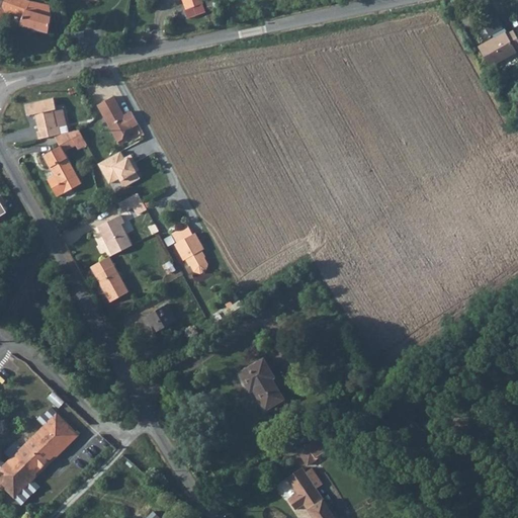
[(1,0),(0,6),(0,11),(21,18),(20,25),(48,33),(49,16),(48,5),(27,1),(23,0),(1,0)]
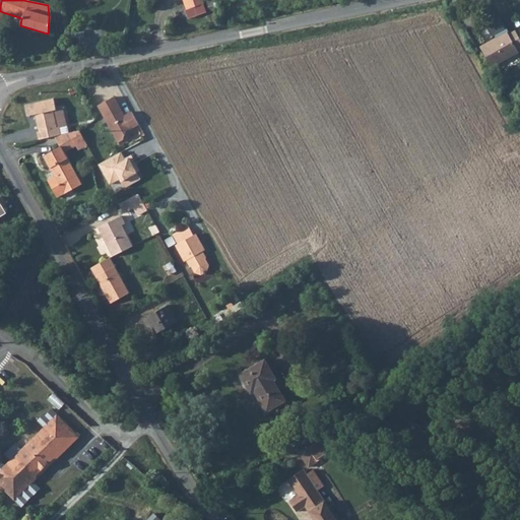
[(202,0),(182,0),(186,10),(204,4),(202,0)]
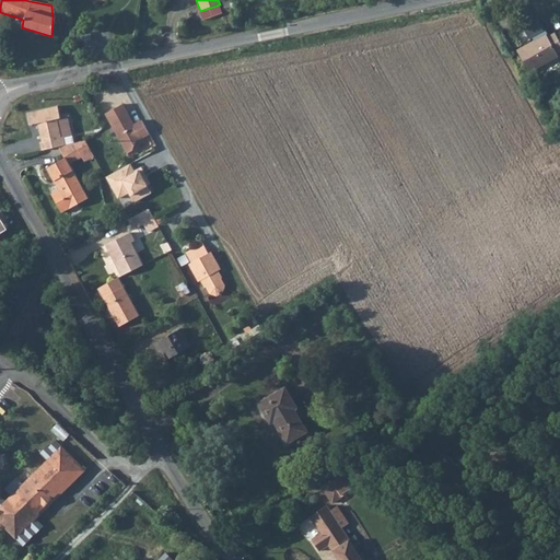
[(234,0),(231,1),(224,10),(235,9),(234,0)]
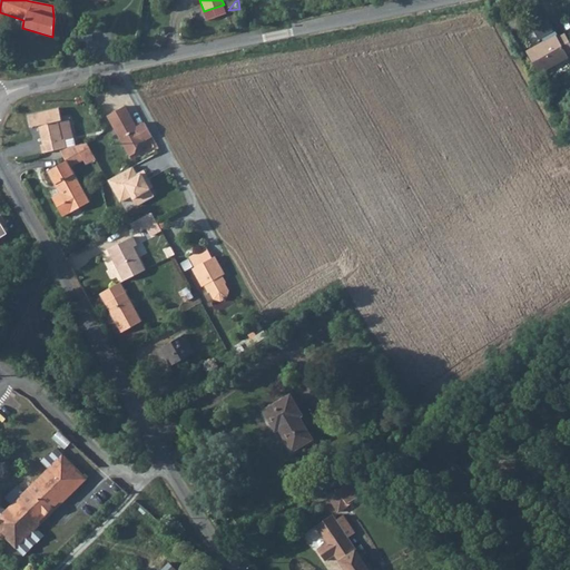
[(527,50),(540,75),(569,58),(567,55),(569,52),(569,41),(564,32),(557,37),(556,35),(527,50)]
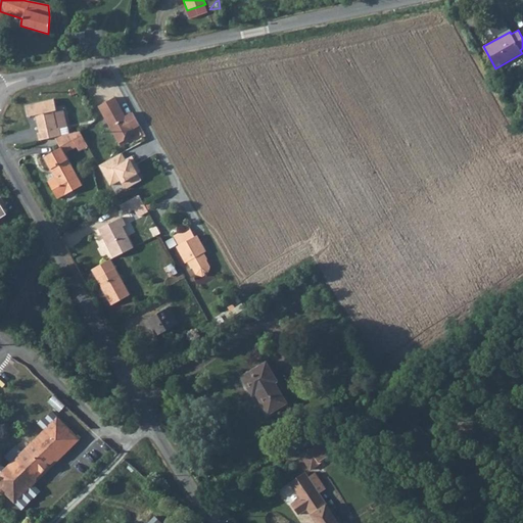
[(124,140),(128,130),(139,124),(132,111),(127,114),(115,96),(100,105),(120,142),(124,140)]
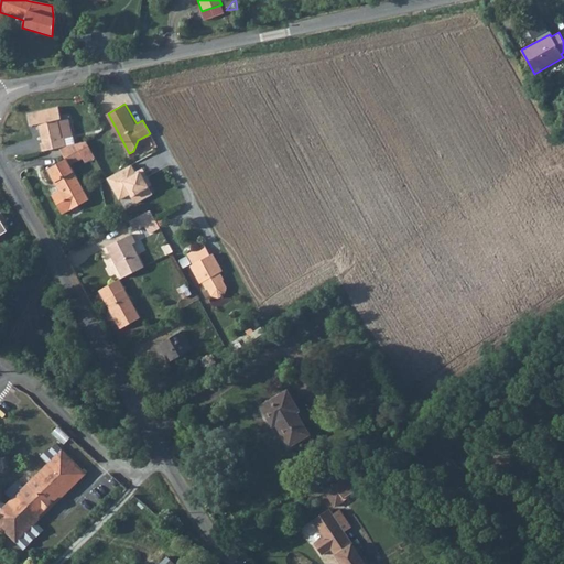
[(43,142),(41,143),(43,152),(66,147),(64,136),(62,137),(57,119),(61,118),(57,106),(28,112),(30,126),(39,123),(43,142)]
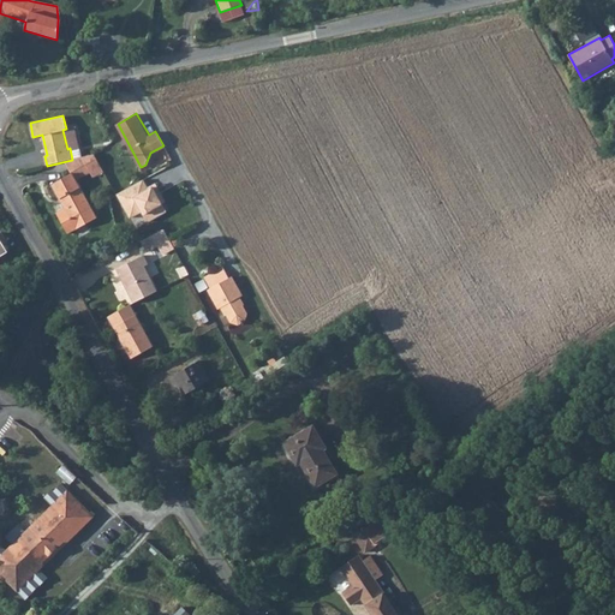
[(21,145),(18,139),(7,145),(11,151),(21,145)]
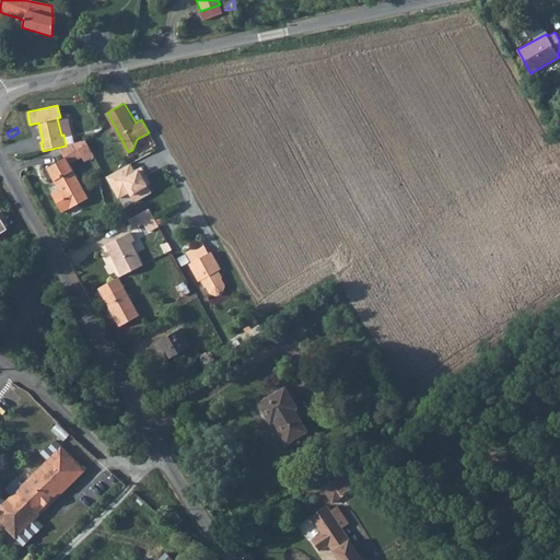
[(92,151),(86,140),(76,142),(83,156),(92,151)]
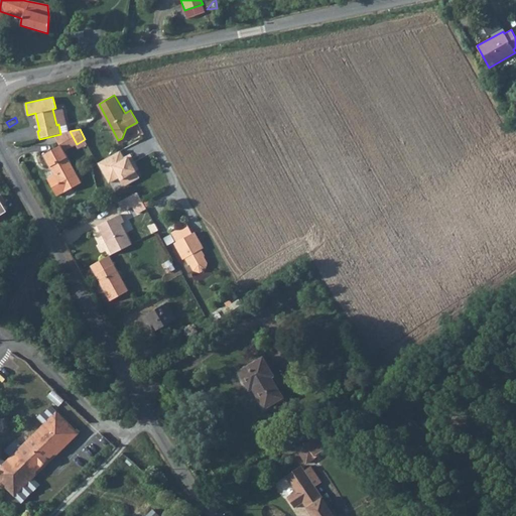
[(61,144),(43,154),(54,174),(58,181),(51,185),(57,196),(82,181),(61,144)]
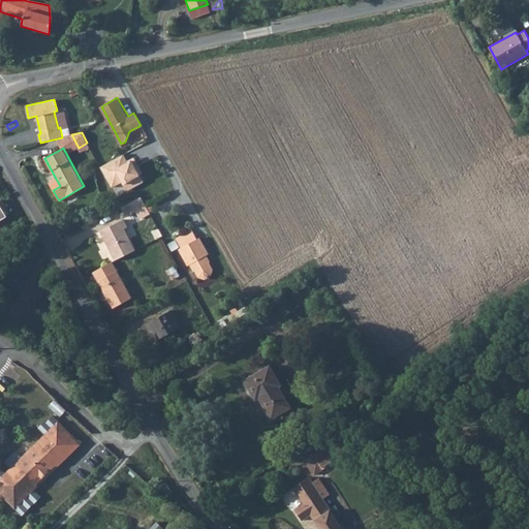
[(102,166),(115,189),(125,184),(129,191),(147,182),(136,159),(128,163),(125,155),(102,166)]
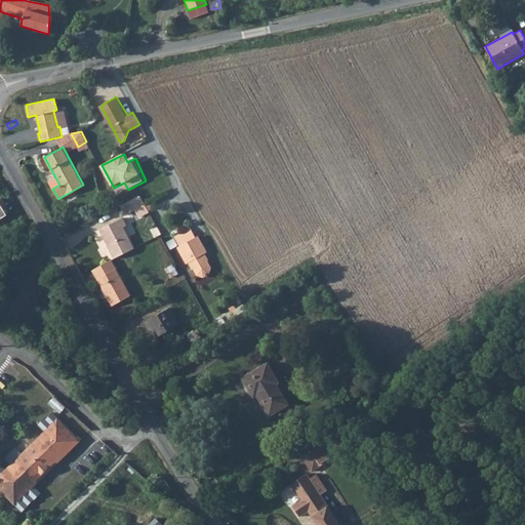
[(48,180),(52,189),(59,185),(55,177),(48,180)]
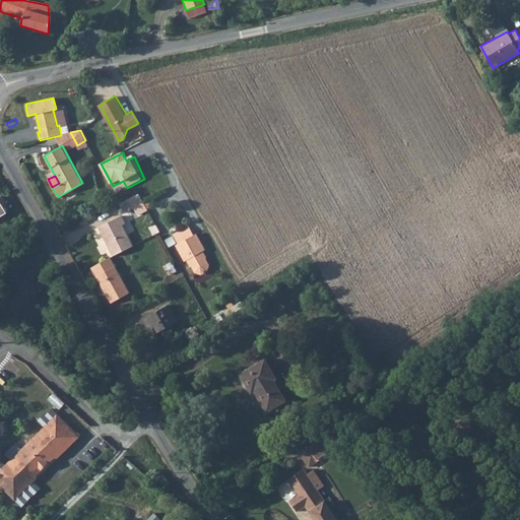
[(142,200),(138,193),(128,199),(133,208),(143,202),(142,200)]
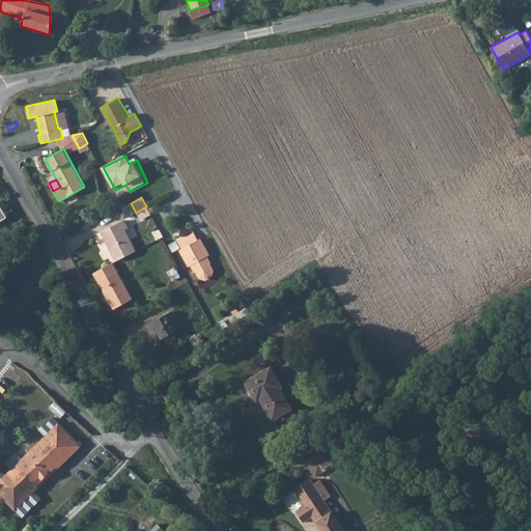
[(0,223),(9,218),(0,201),(0,223)]
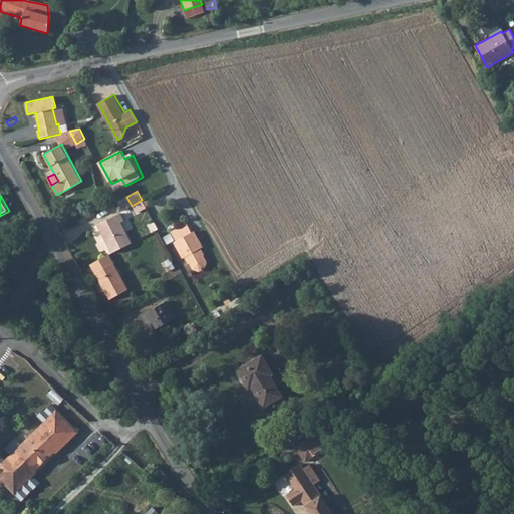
[(123,246),(125,249),(131,246),(120,227),(122,226),(118,218),(110,222),(123,246)]
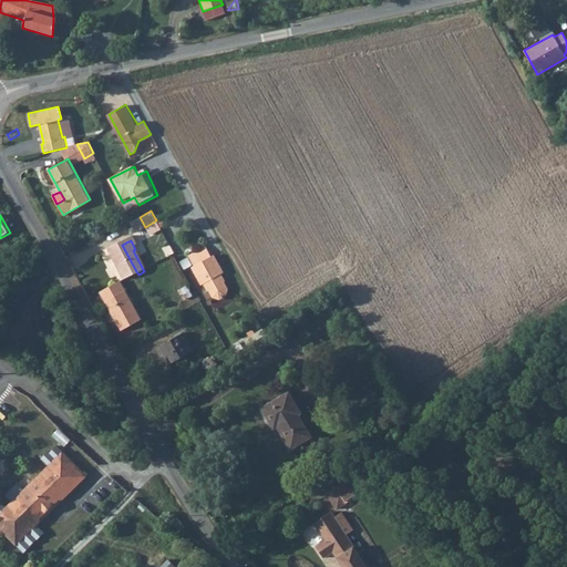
[(122,245),(110,253),(123,279),(131,276),(136,271),(122,245)]
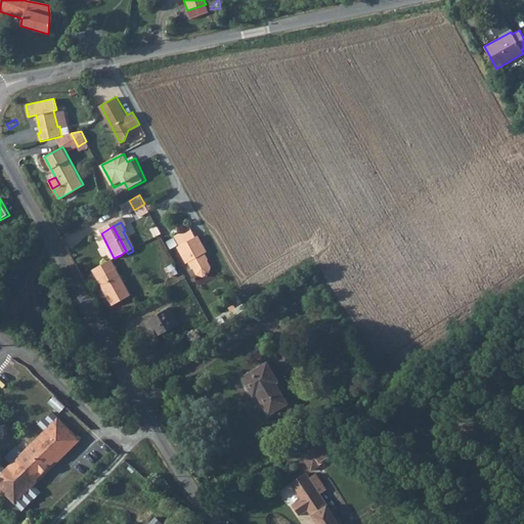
[(176,236),(181,246),(195,237),(190,228),(176,236)]
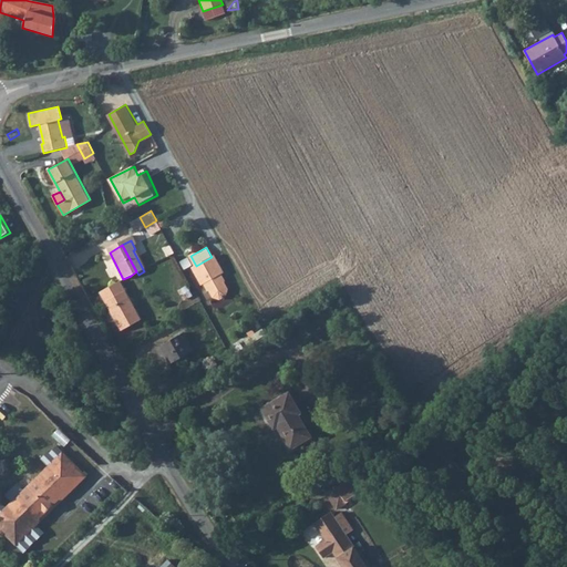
[(216,256),(212,257),(196,266),(193,268),(203,287),(205,286),(207,291),(209,290),(209,291),(210,296),(214,298),(218,300),(223,300),(226,298),(229,295),(230,290),(225,282),(227,280),(224,275),(226,274),(216,256)]
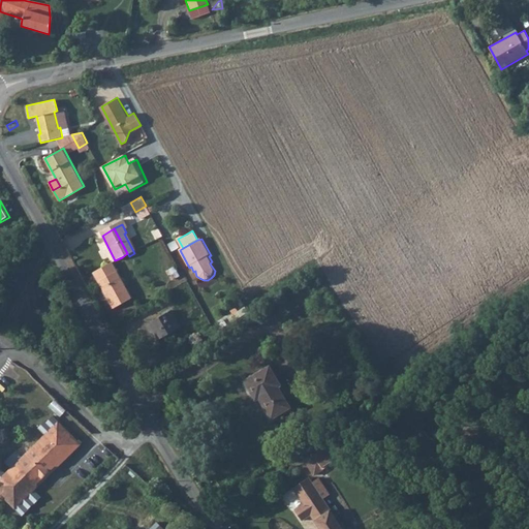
[(113,266),(124,259),(122,257),(115,260),(105,266),(107,268),(113,266)]
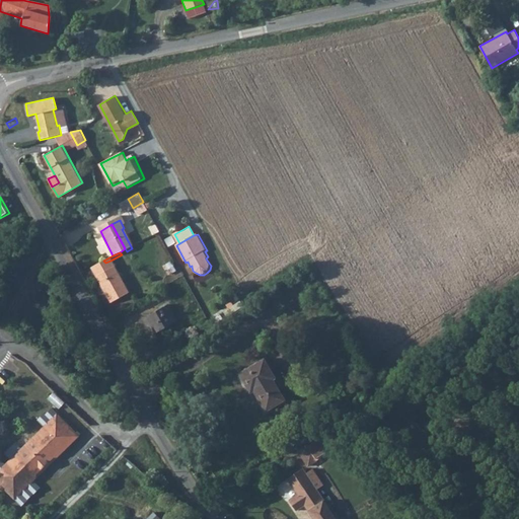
[(112,300),(129,290),(110,261),(105,263),(93,270),(112,300)]
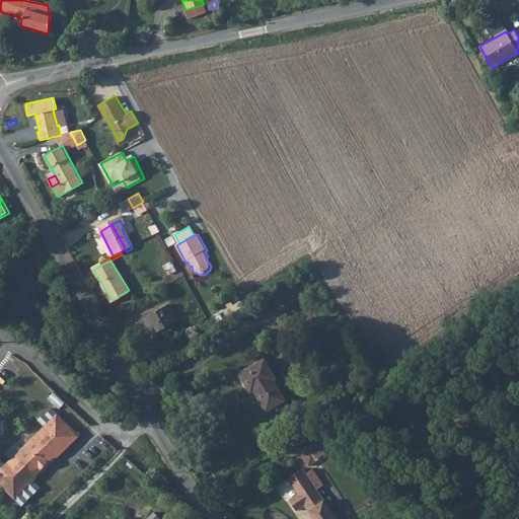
[(277,375),(266,357),(241,372),(252,390),(255,388),(268,408),(285,397),(273,378),(277,375)]
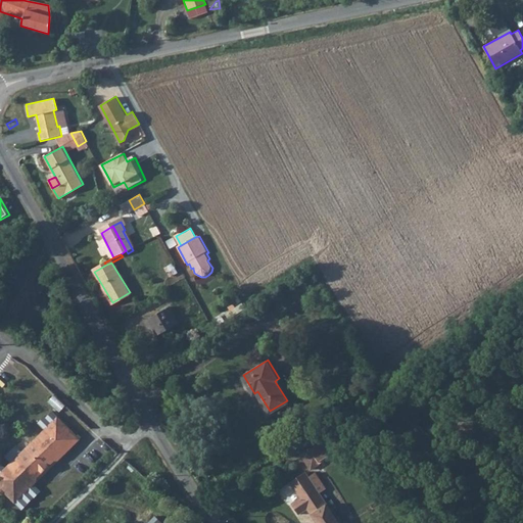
[(49,401),(61,413),(67,405),(56,394),(49,401)]
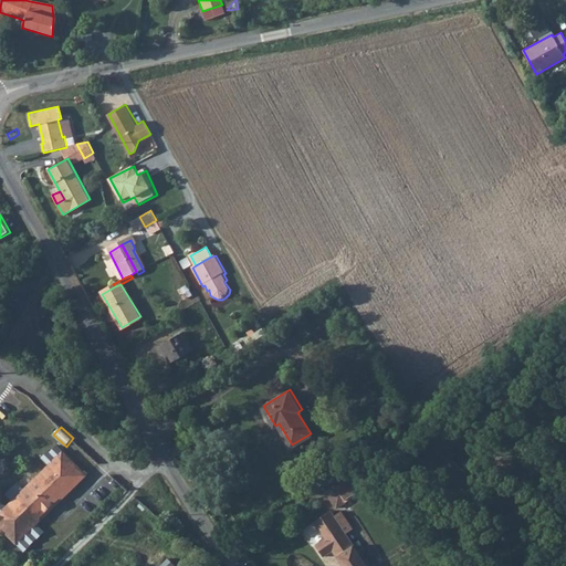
[(0,526),(7,534),(18,544),(41,521),(39,519),(60,498),(62,500),(86,475),(62,452),(0,514),(0,526)]
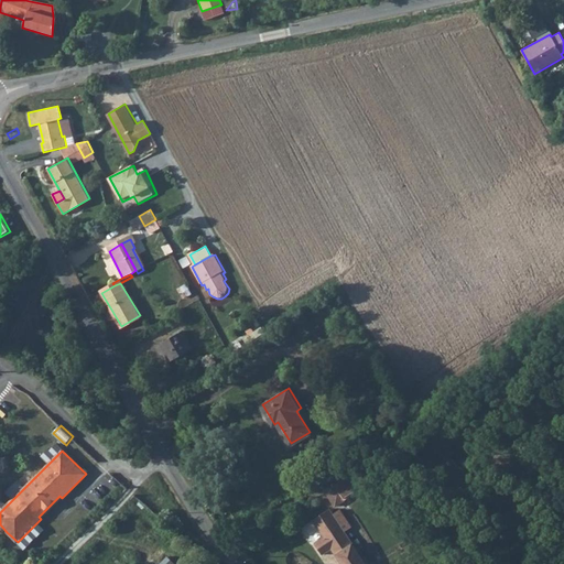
[(366,481),(359,469),(337,481),(345,494),(366,481)]
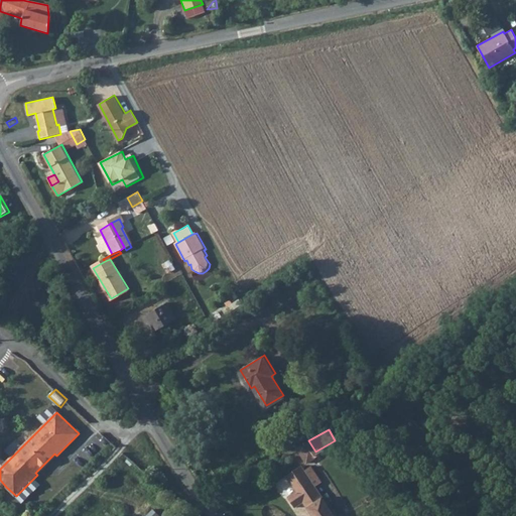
[(298,443),(306,458),(315,452),(308,440),(306,437),(298,443)]
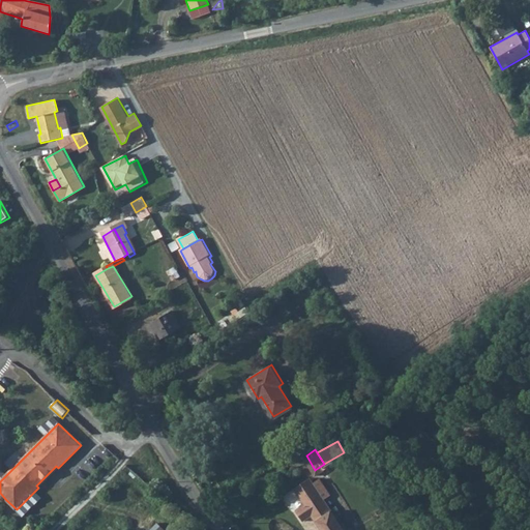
[(323,529),(344,529),(345,529),(317,489),(324,483),(320,478),(297,494),(303,502),(294,507),(302,519),(312,512),(323,529)]
